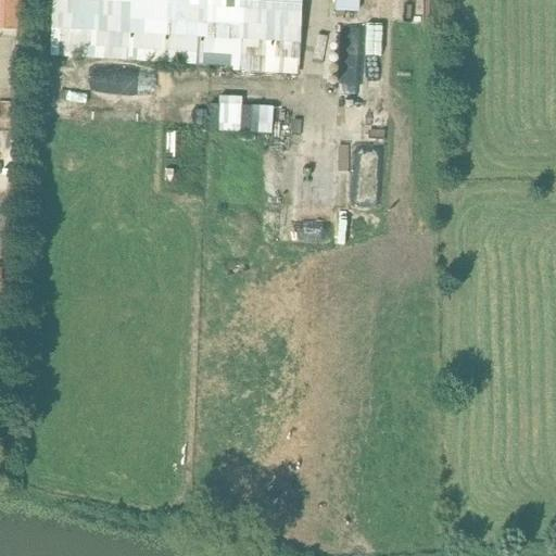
[(0,0),(0,29),(21,30),(22,0),(0,0)]
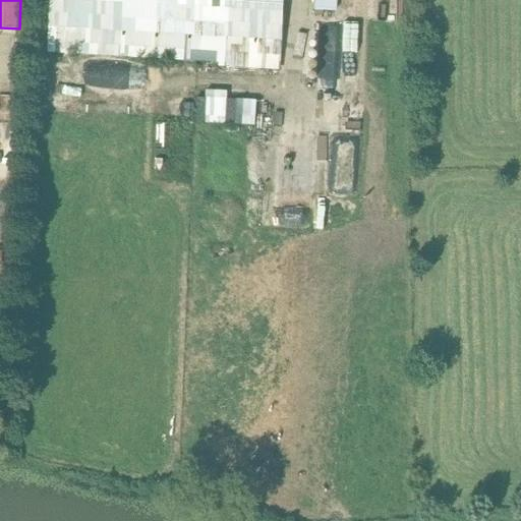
[(218,63),(218,67),(278,72),(283,0),(50,0),(47,51),(218,63)]
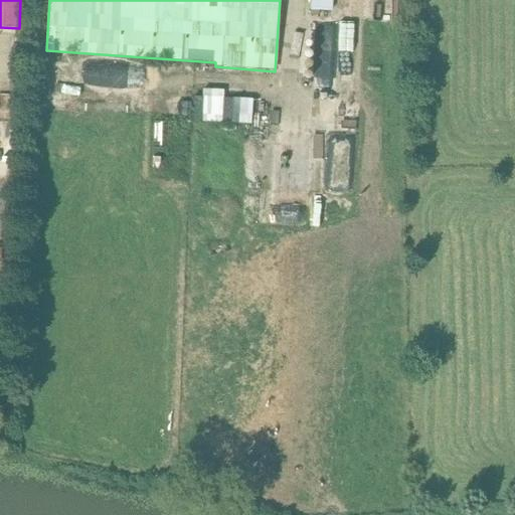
[(310,0),(310,11),(332,12),(332,0),(310,0)]
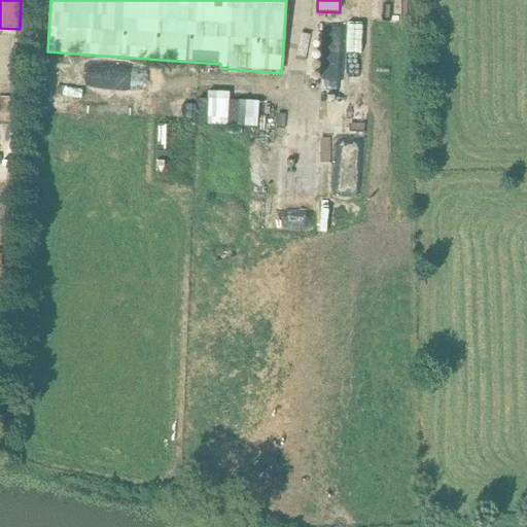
[(350,46),(349,75),(370,75),(372,24),(335,23),(334,45),(350,46)]
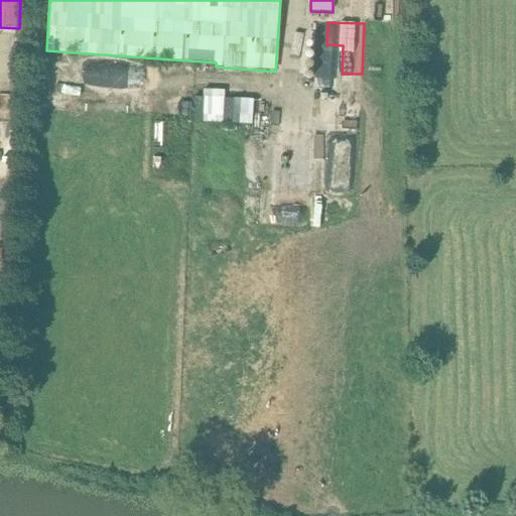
[(203,98),(195,98),(194,122),(251,124),(253,101),(225,99),(226,91),(203,90),(203,98)]
